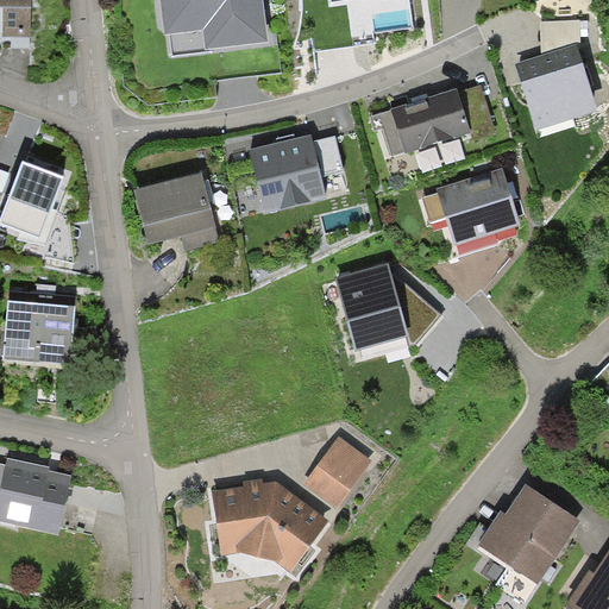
[(32,0),(0,0),(0,8),(0,10),(0,39),(33,39),(32,0)]
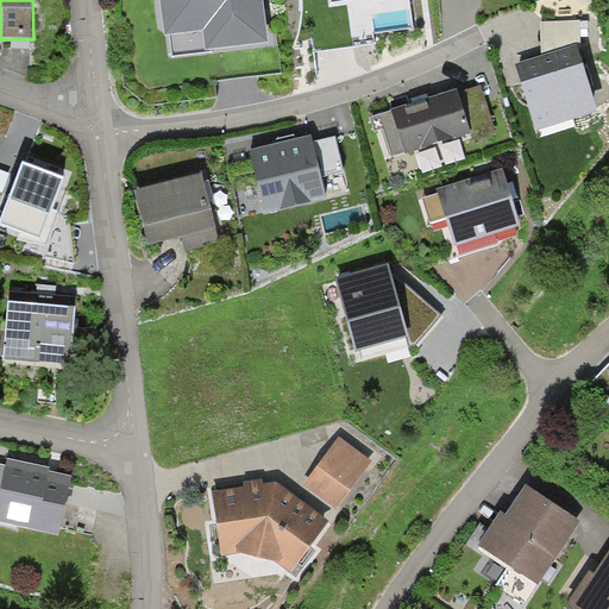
[(159,0),(164,37),(173,36),(175,54),(267,43),(261,0),(159,0)]
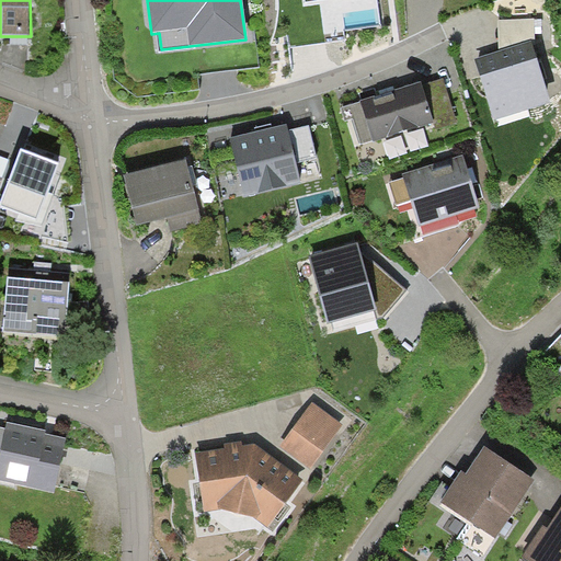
[(489,112),(544,92),(530,43),(530,18),(494,20),(495,46),(472,53),(489,112)]
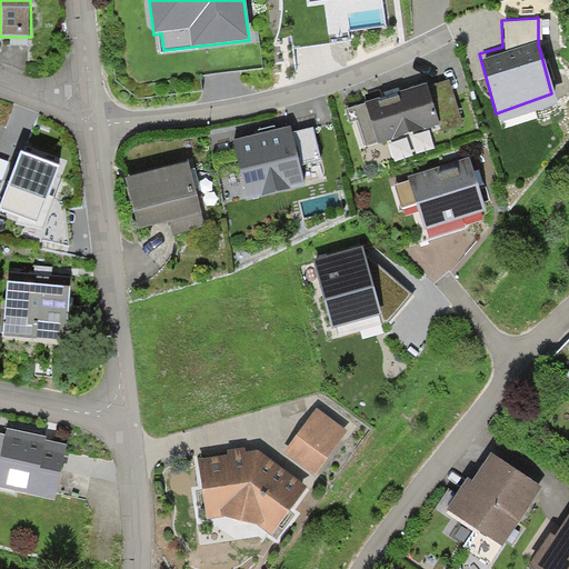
[(422,79),(352,102),(365,141),(431,120),(433,126),(457,119),(443,78),(423,85),(422,79)]
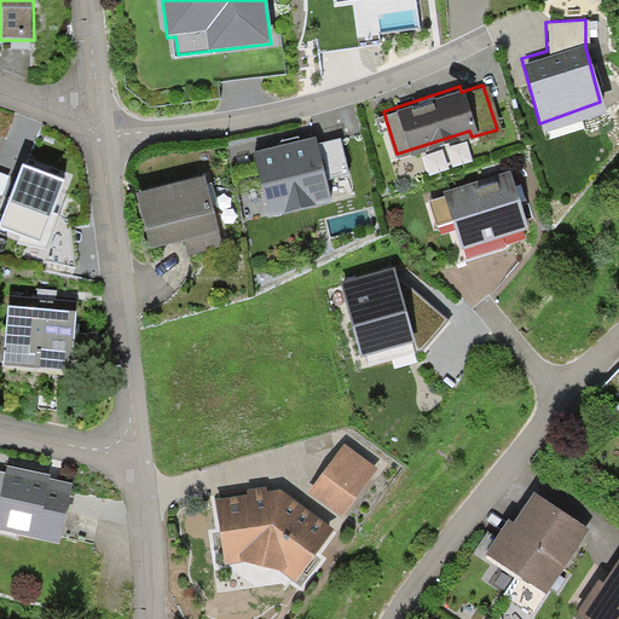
[(318,152),(316,145),(249,160),(261,214),(328,200),(325,187),(318,152)]
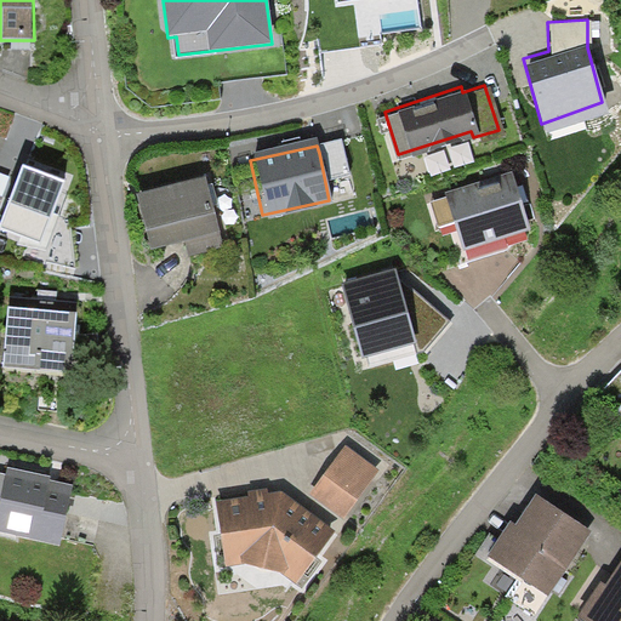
[(319,153),(326,188),(349,183),(342,148),(319,153)]
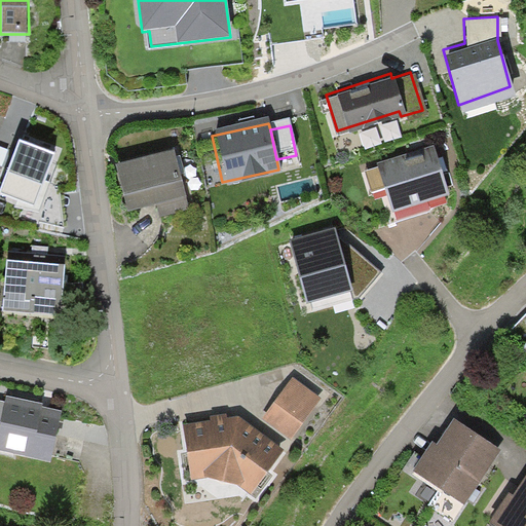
[(57,154),(20,140),(0,188),(0,194),(35,209),(57,154)]
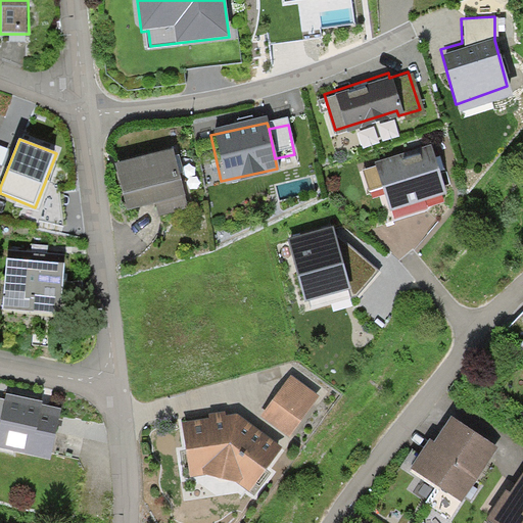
[(447,197),(431,143),(375,160),(377,167),(363,172),(370,196),(382,192),(389,216),(447,197)]
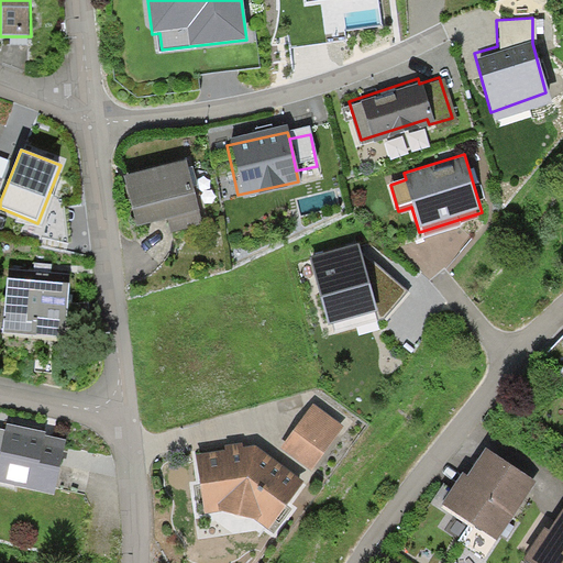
[(202,223),(189,159),(127,174),(136,218),(166,211),(169,230),(202,223)]
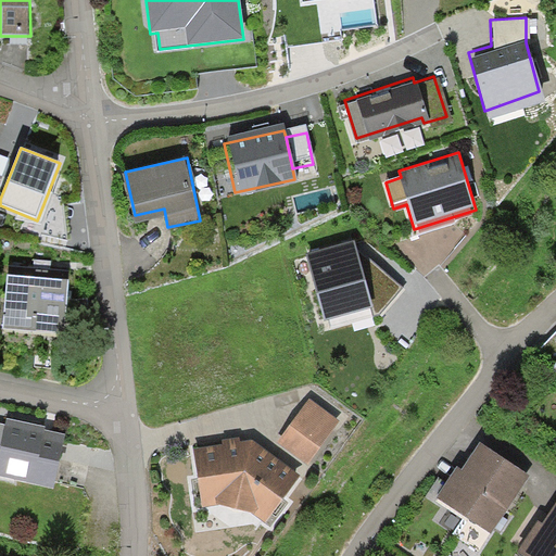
[(353,244),(310,257),(328,323),(374,310),(375,316),(380,315),(401,288),(356,253),(353,244)]
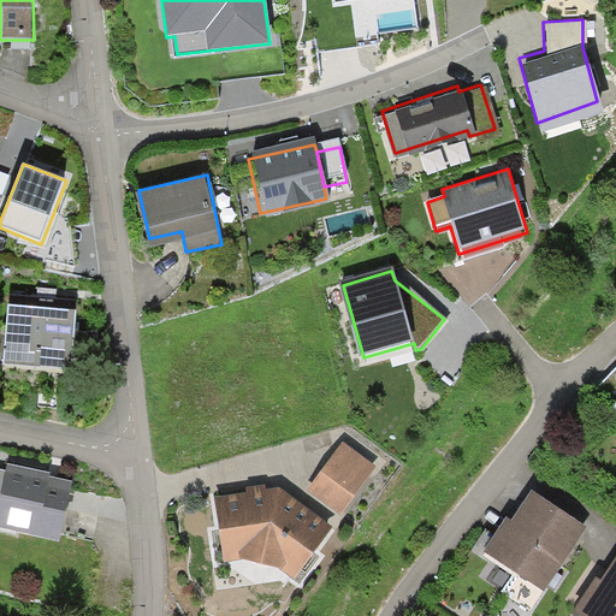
[(9,304),(76,311),(77,301),(10,295),(9,304)]
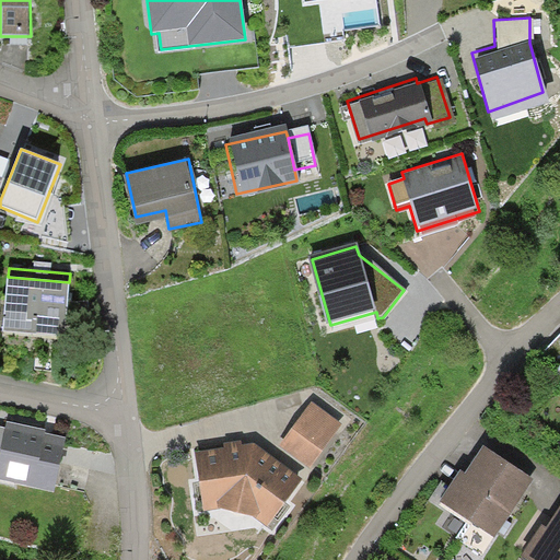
[(69,282),(8,277),(3,331),(65,337),(70,282),(69,282)]
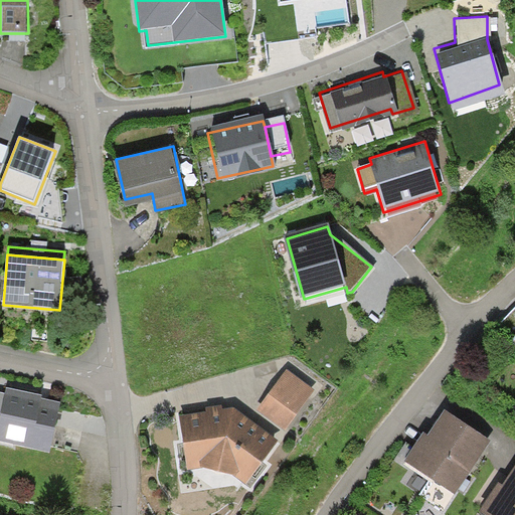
[(285,372),(255,410),(281,431),(311,392),(285,372)]
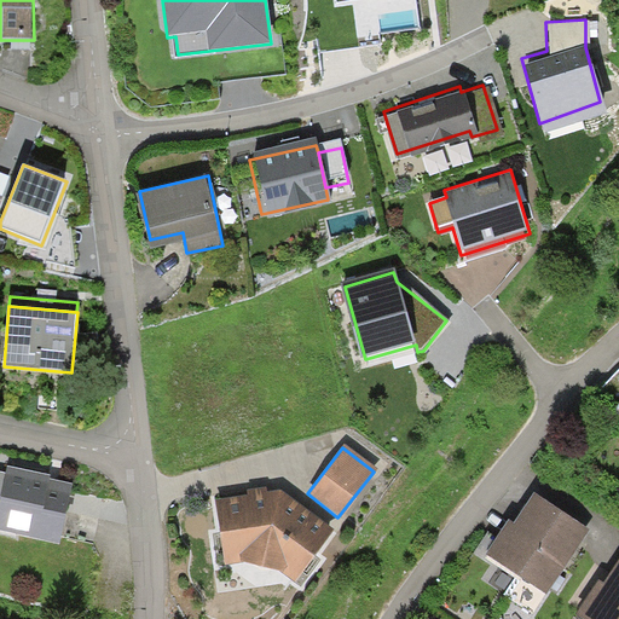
[(9,467),(6,474),(1,497),(0,503),(0,532),(59,547),(73,485),(50,480),(51,476),(9,467)]
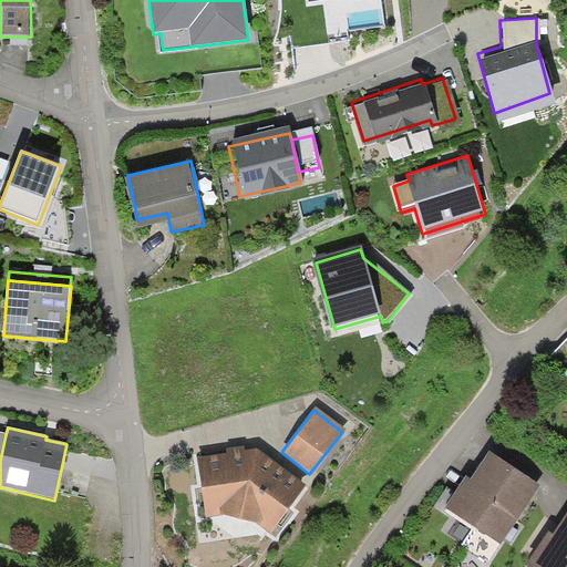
[(253,449),(194,457),(198,514),(230,508),(265,528),(298,484),(253,449)]
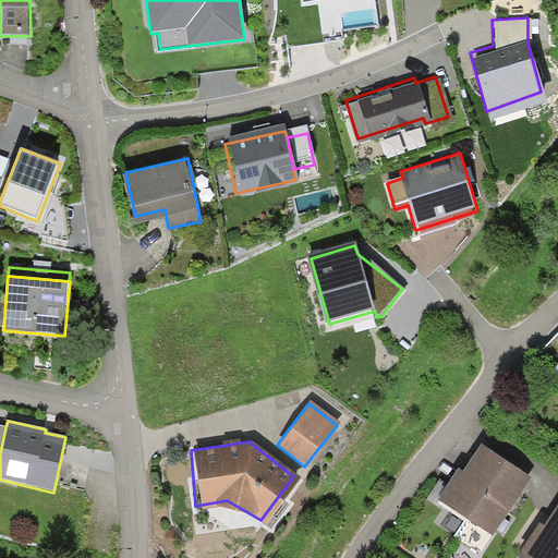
[(460,472),(440,500),(492,534),(512,505),(531,478),(484,447),(465,475),(460,472)]
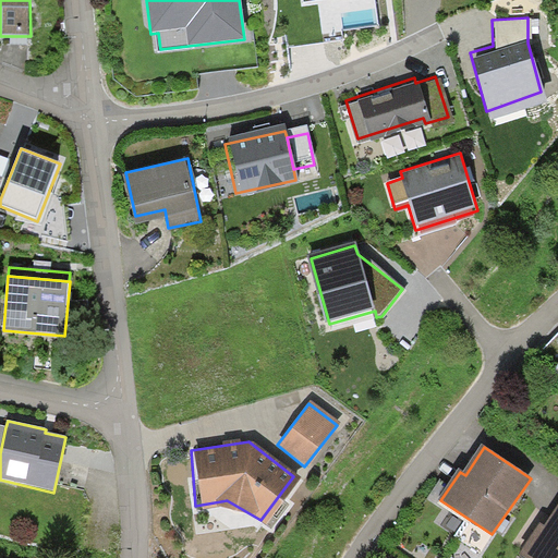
[(541,524),(520,556),(523,557),(557,557),(557,509),(546,528),(541,524)]
